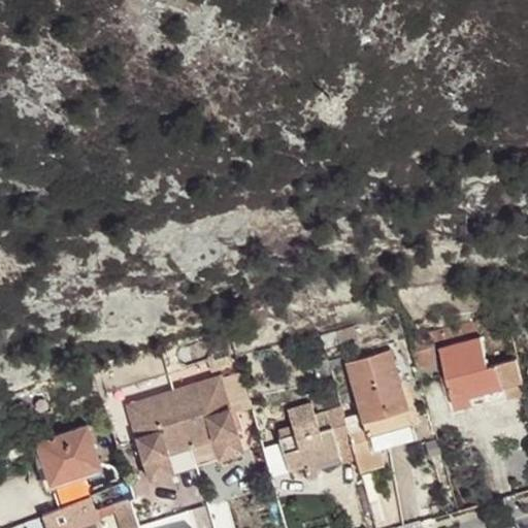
[(446,329),(448,337),(462,334),(461,325),(446,329)]
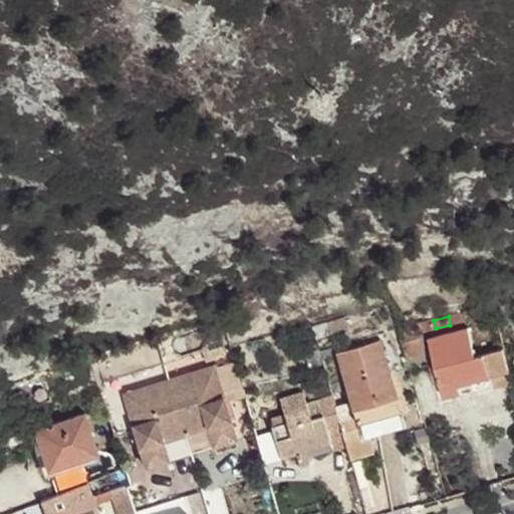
[(513,383),(504,348),(475,356),(468,328),(428,339),(444,397),(491,383),(492,389),(513,383)]
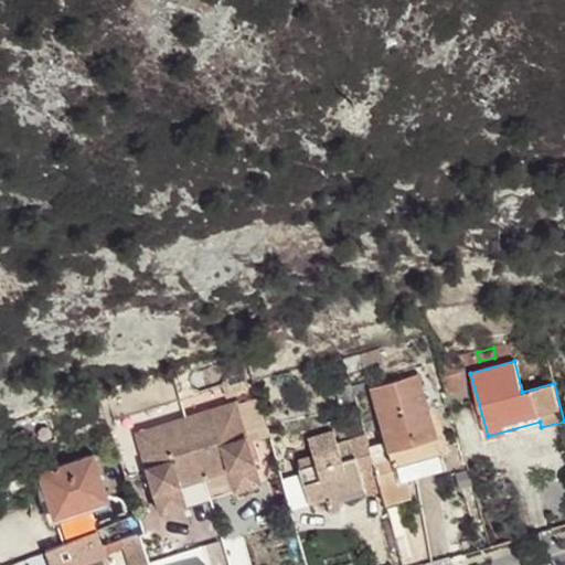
[(376,472),(386,504),(412,497),(405,478),(445,466),(417,374),(370,388),(386,443),(369,447),(376,472)]
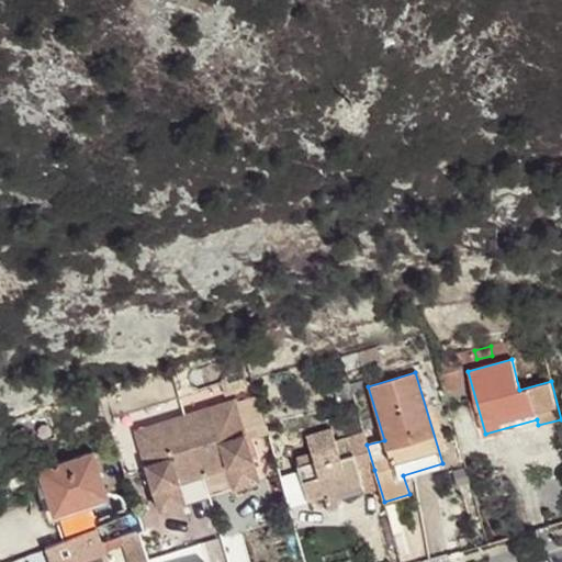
[(235,402),(186,416),(203,474),(228,467),(234,489),(259,481),(247,440),(237,409),(235,402)]
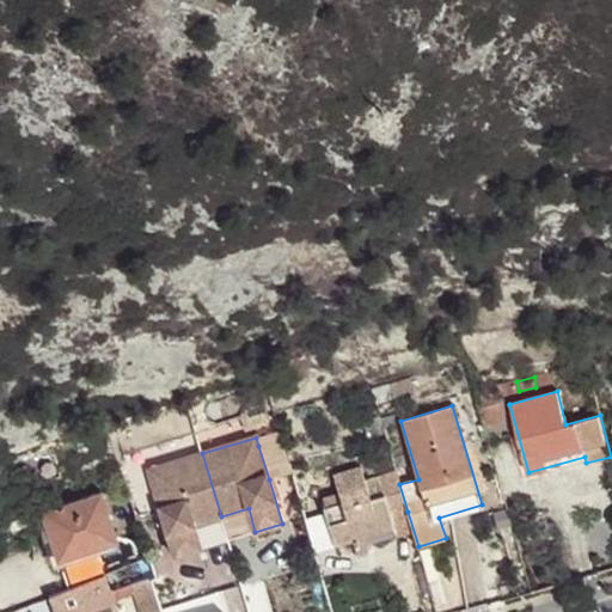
[(258,446),(269,479),(292,472),(282,439),(258,446)]
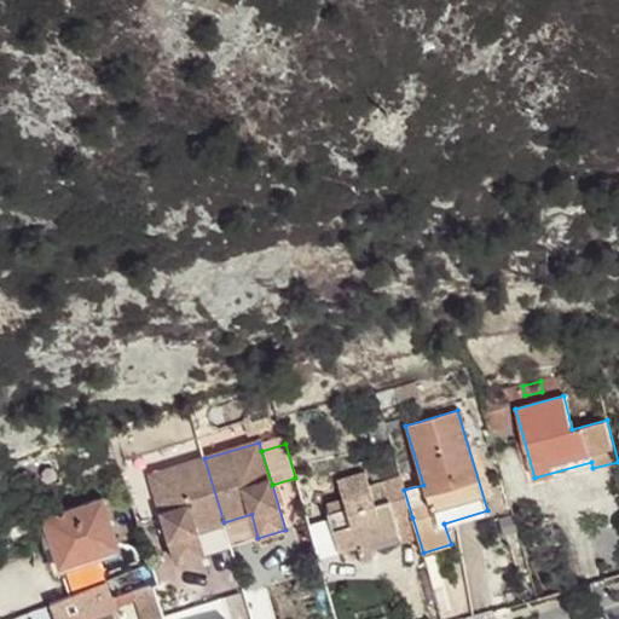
[(224,522),(204,458),(150,475),(177,562),(203,554),(196,531),(224,522)]
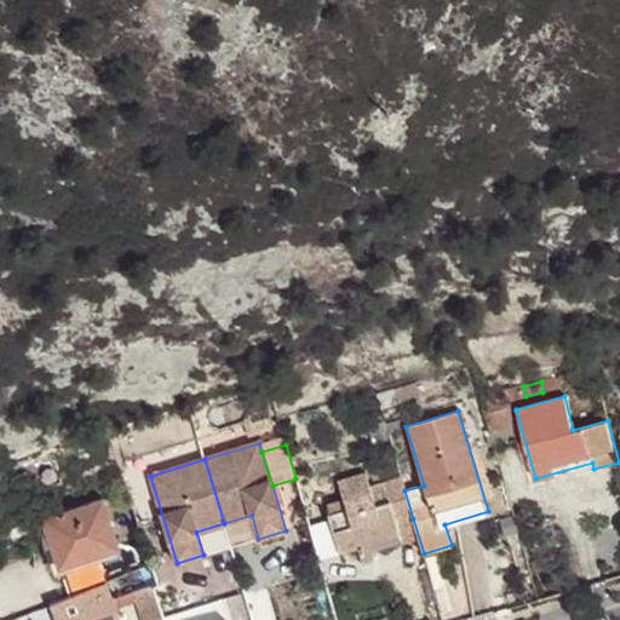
[(397,523),(413,518),(405,491),(402,478),(384,483),(385,488),(389,501),(375,506),(371,493),(366,472),(338,481),(343,500),(345,507),(327,514),(339,554),(359,547),(356,540),(399,528),(397,523)]
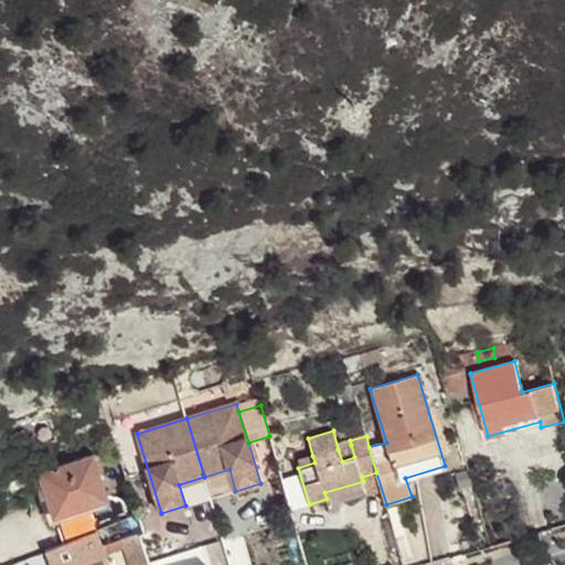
[(351,445),(338,449),(342,461),(354,457),(351,445)]
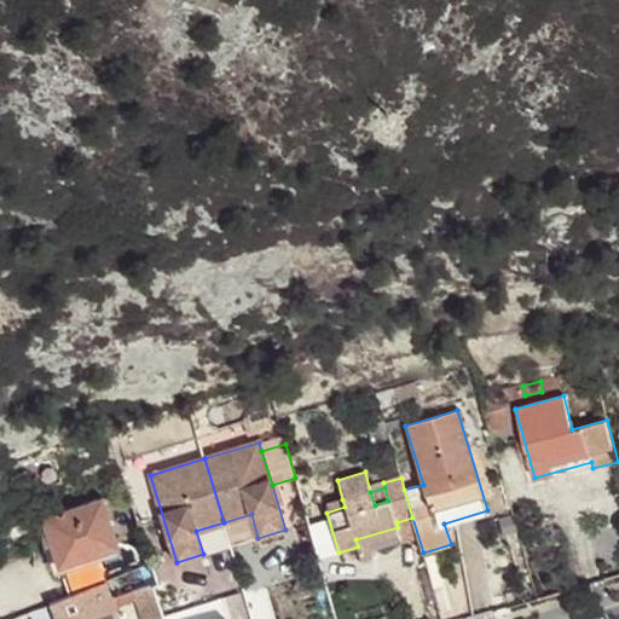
[(117,545),(103,499),(44,518),(59,565),(117,545)]
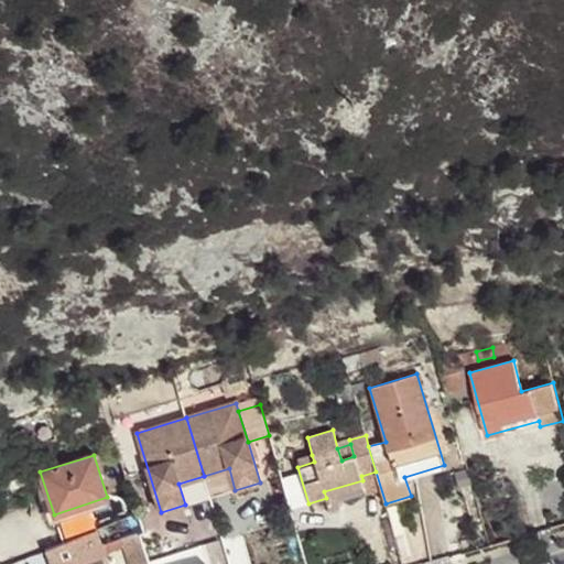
[(296,461),(297,467),(314,462),(312,455),(296,461)]
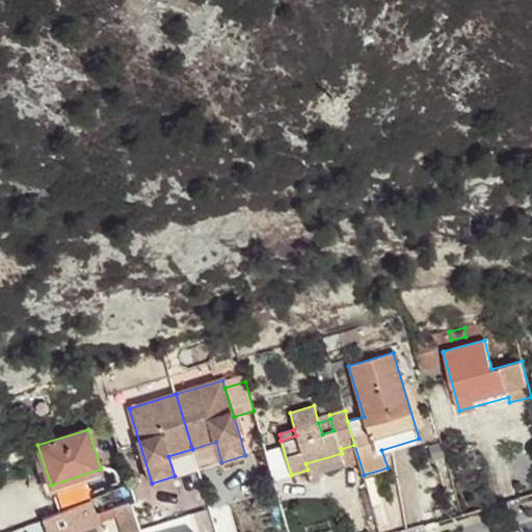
[(192,449),(197,469),(221,462),(216,442),(192,449)]
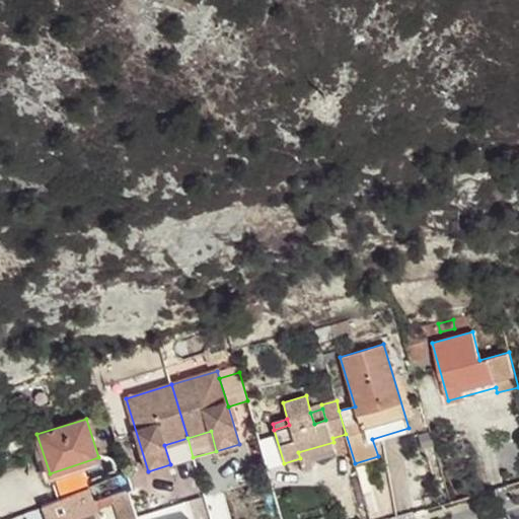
[(164,445),(170,464),(193,457),(188,438),(164,445)]
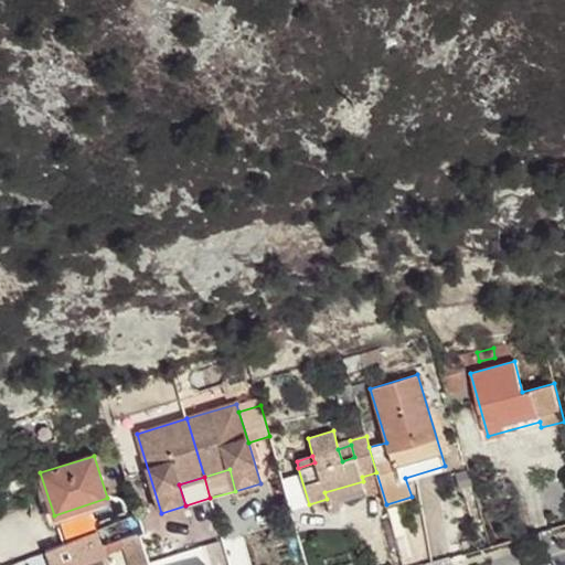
[(365,487),(363,481),(324,492),(327,499),(330,512),(340,509),(336,496),(365,487)]
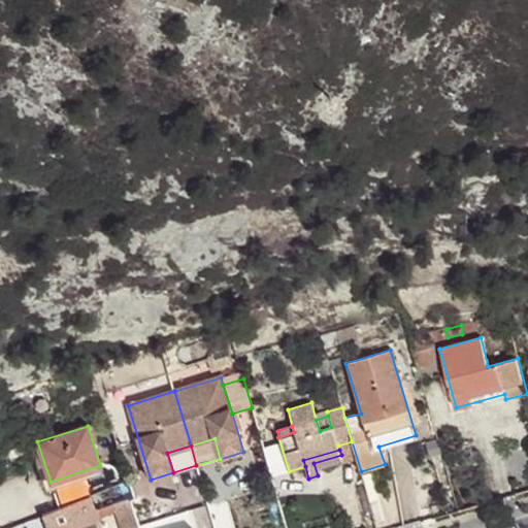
[(67,527),(98,517),(92,497),(44,514),(50,527),(67,527)]
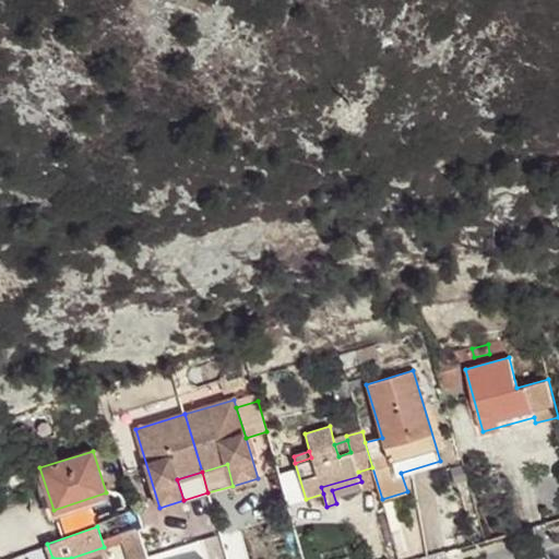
[(149,558),(144,545),(140,532),(125,536),(131,558),(149,558)]
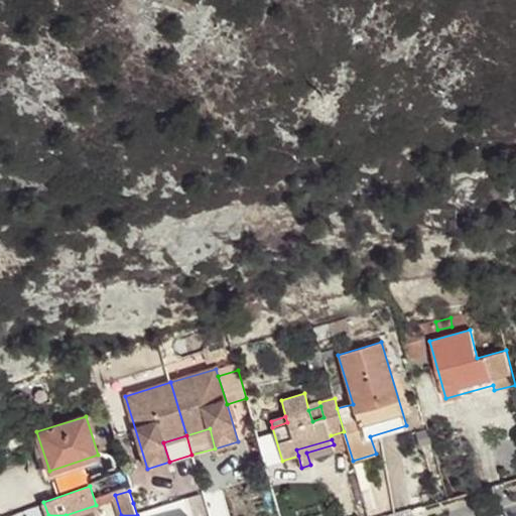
[(133,503),(137,515),(161,515),(170,513),(164,493),(133,503)]
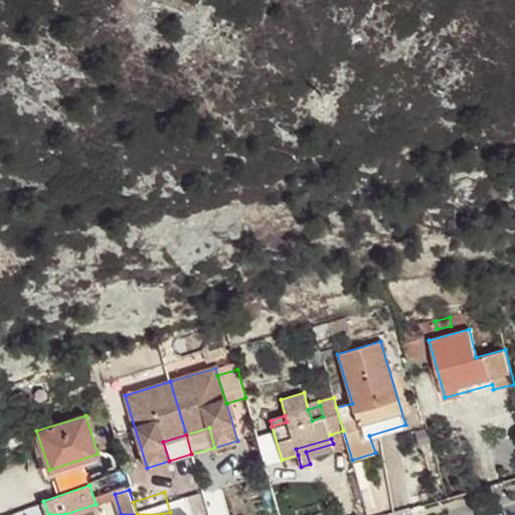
[(192,514),(190,505),(175,510),(176,514),(192,514)]
